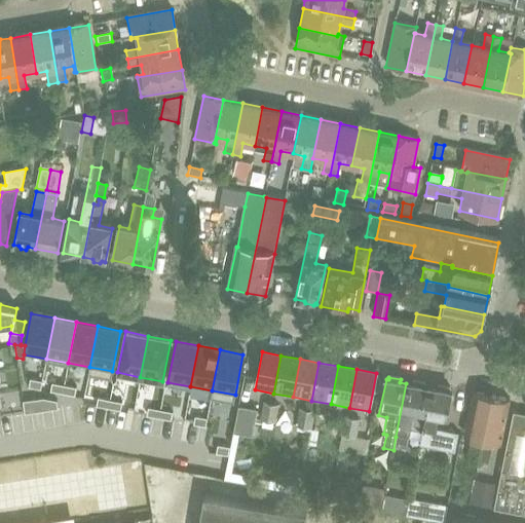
[(30,379),(28,387),(40,389),(41,382),(30,379)]
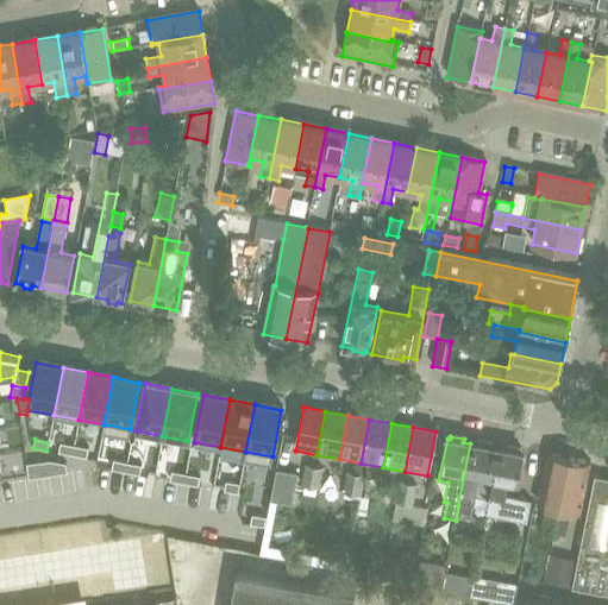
[(48,442),(46,451),(61,454),(62,445),(48,442)]
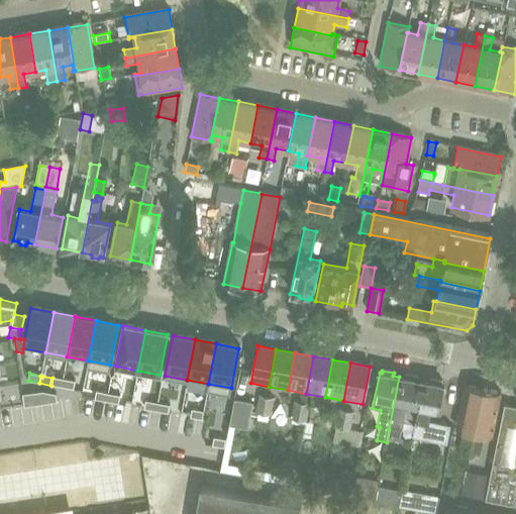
[(406,378),(399,377),(389,429),(388,435),(399,437),(400,431),(403,417),(412,418),(414,404),(419,405),(424,382),(418,380),(418,378),(406,376),(406,378)]
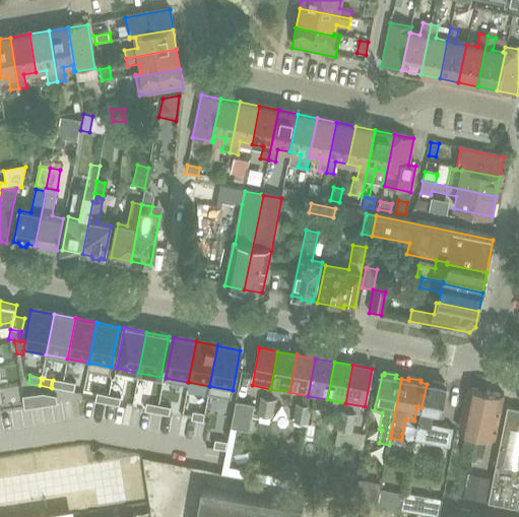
[(433,385),(427,384),(422,407),(416,436),(415,441),(448,448),(453,429),(431,424),(434,409),(442,411),(446,387),(444,387),(444,384),(433,382),(433,385)]
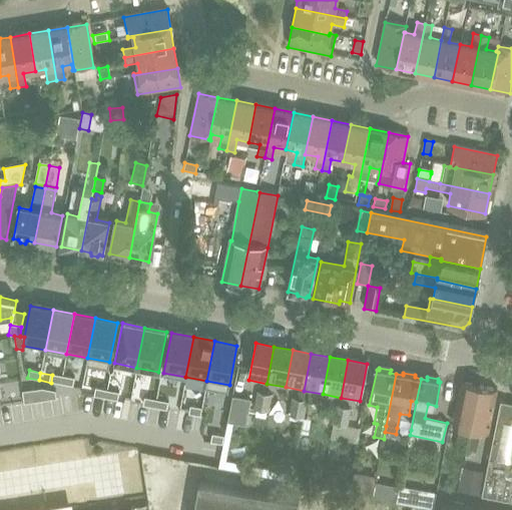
[(71,378),(70,386),(81,389),(83,381),(71,378)]
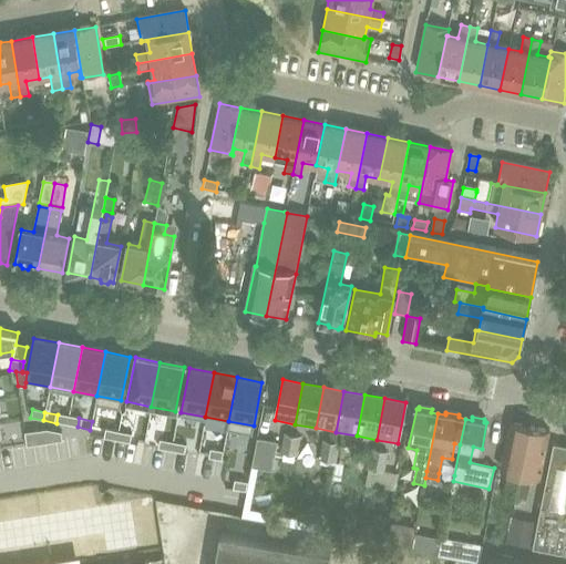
[(92,421),(90,430),(103,432),(105,423),(92,421)]
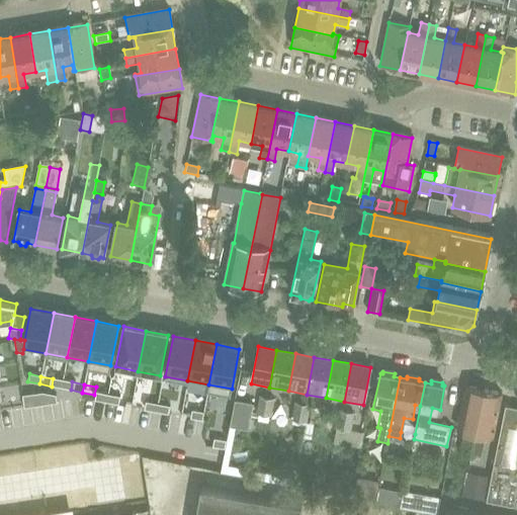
[(466,457),(470,458),(484,391),(465,388),(456,429),(465,431),(461,452),(467,453),(466,457)]
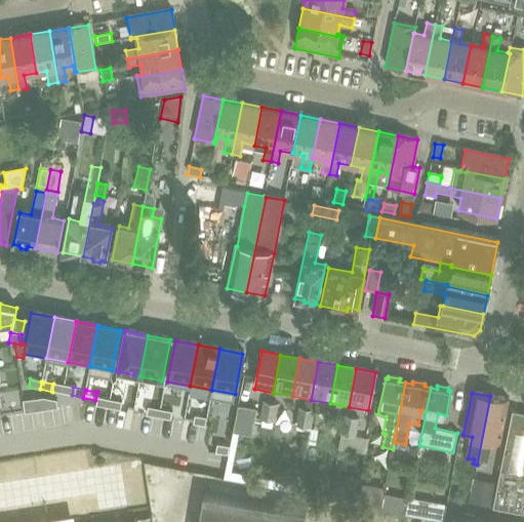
[(509,400),(490,396),(477,465),(481,466),(482,462),(487,463),(492,440),(499,442),(509,400)]
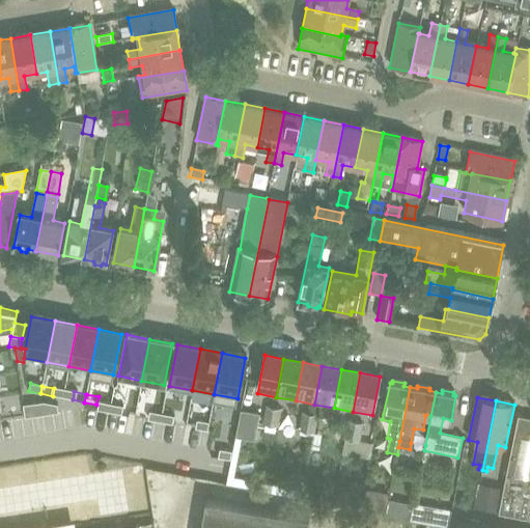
[(44,401),(37,403),(39,415),(48,414),(46,403),(44,401)]
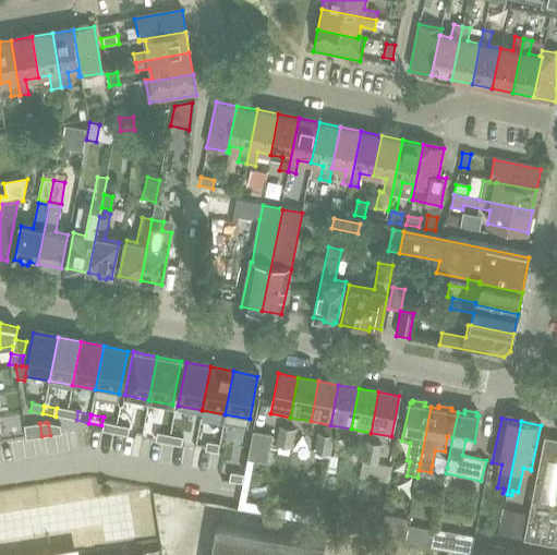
[(131,422),(130,431),(142,433),(144,424),(131,422)]
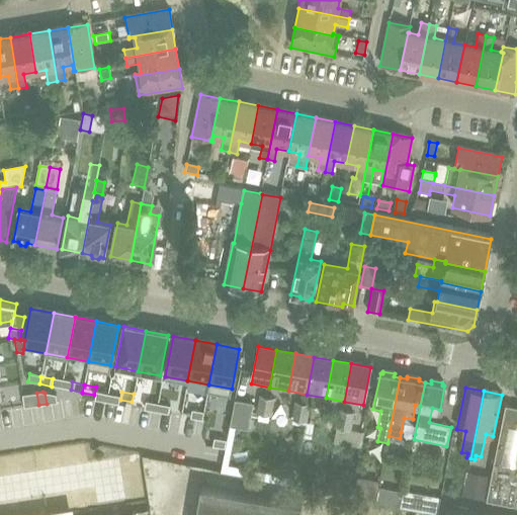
[(36,393),(29,394),(31,406),(38,405),(36,393)]
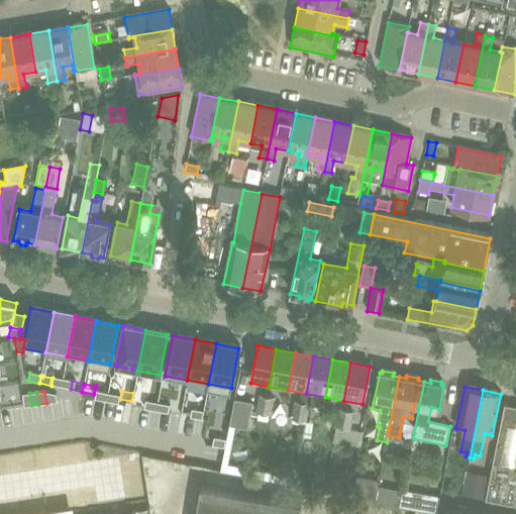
[(56,394),(44,392),(46,403),(57,401),(56,394)]
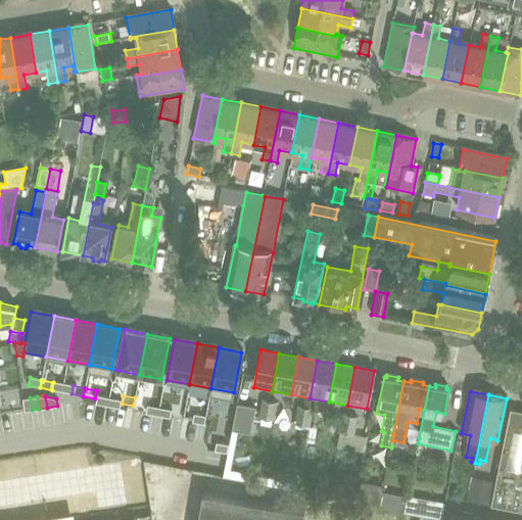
[(30,397),(21,398),(24,412),(32,410),(30,397)]
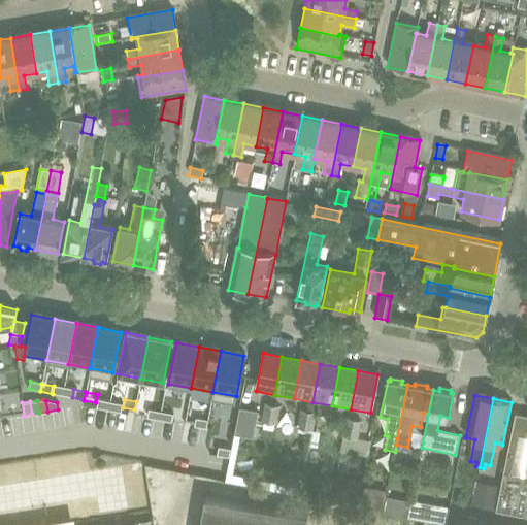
[(136,401),(134,409),(146,412),(149,403),(136,401)]
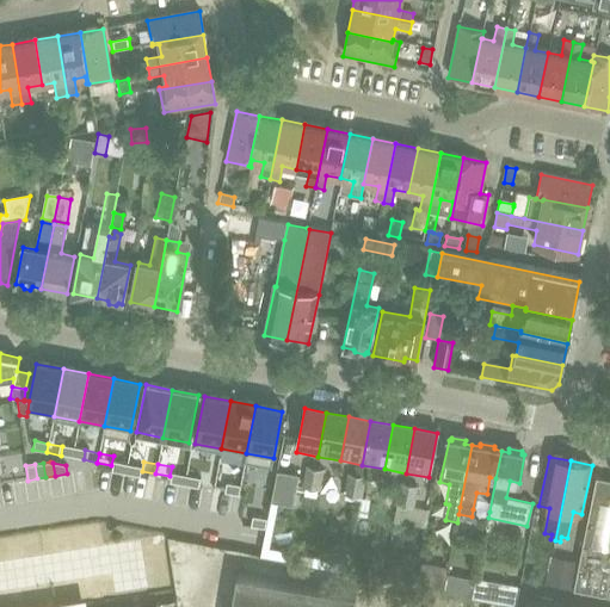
[(302,488),(310,490),(314,471),(307,470),(302,488)]
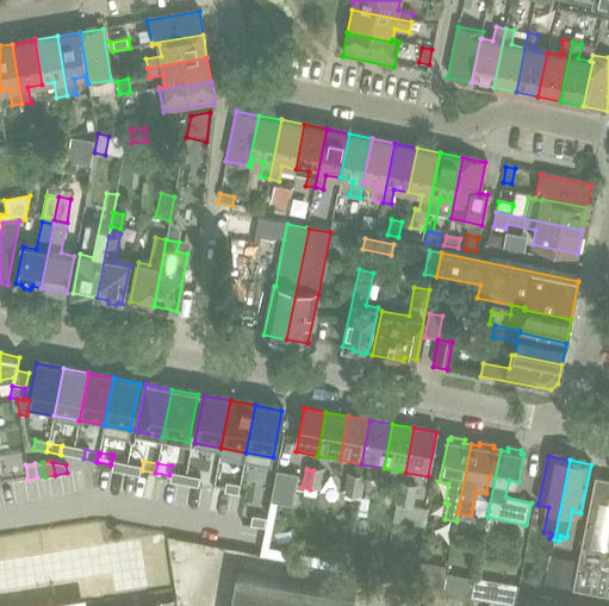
[(322,472),(314,470),(310,489),(318,491),(322,472)]
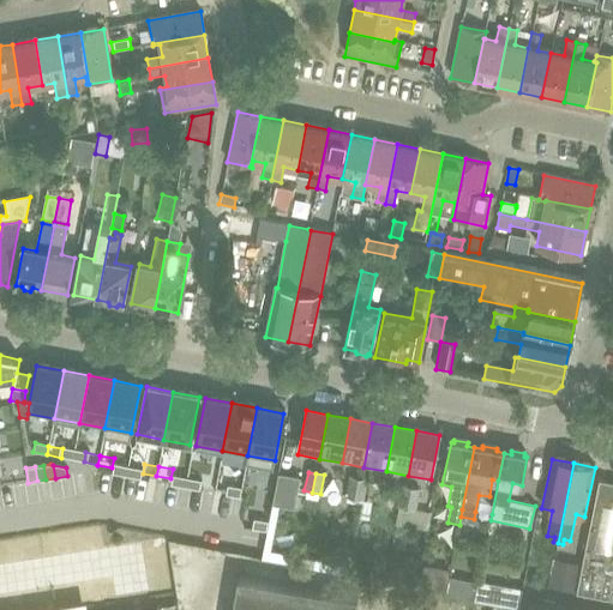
[(203,475),(202,484),(215,488),(217,478),(203,475)]
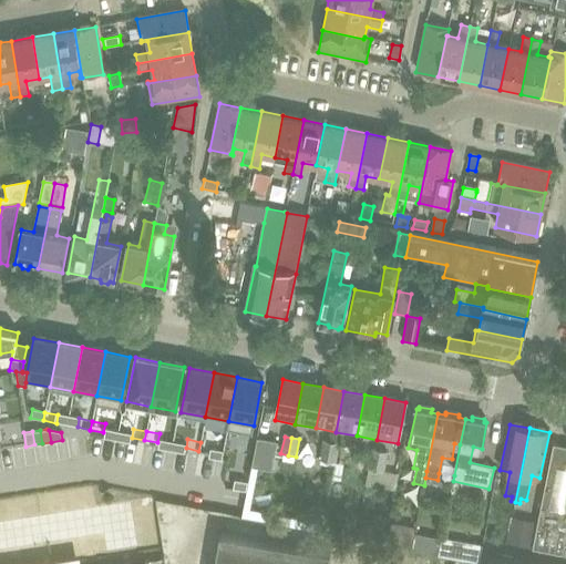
[(277,442),(256,439),(250,468),(271,471),(277,442)]
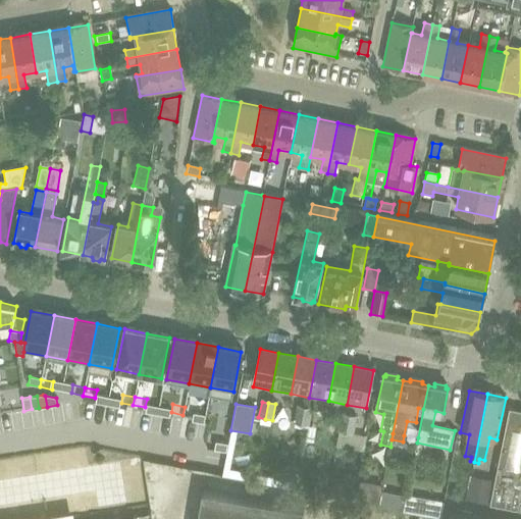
[(185,407),(183,415),(195,417),(197,409),(185,407)]
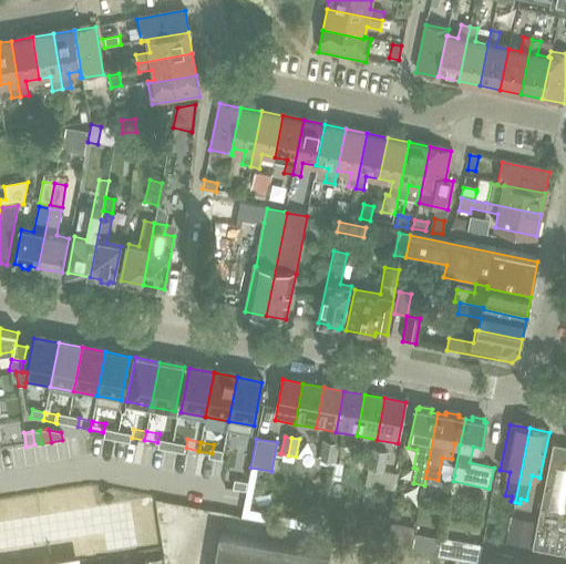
[(532,549),(562,555),(565,536),(565,444),(553,442),(536,527),(532,549)]
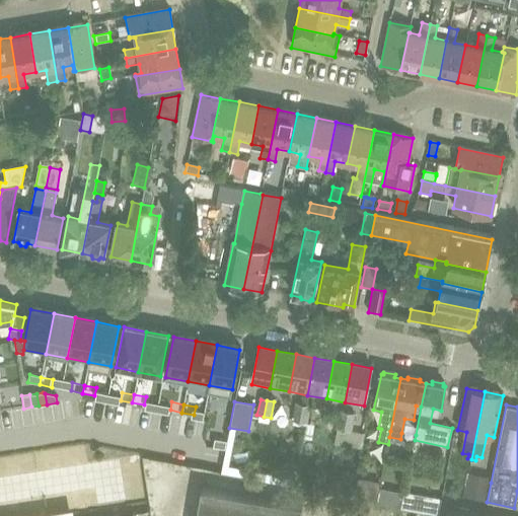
[(292,422),(299,423),(302,407),(295,406),(292,422)]
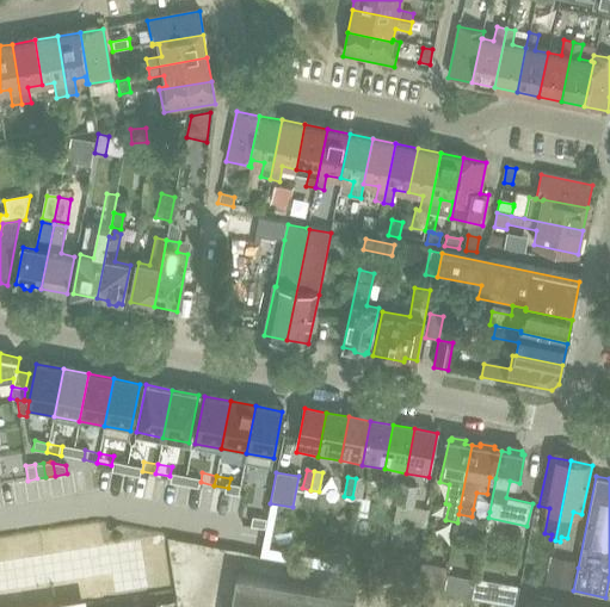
[(356,478),(352,497),(361,499),(364,481),(356,478)]
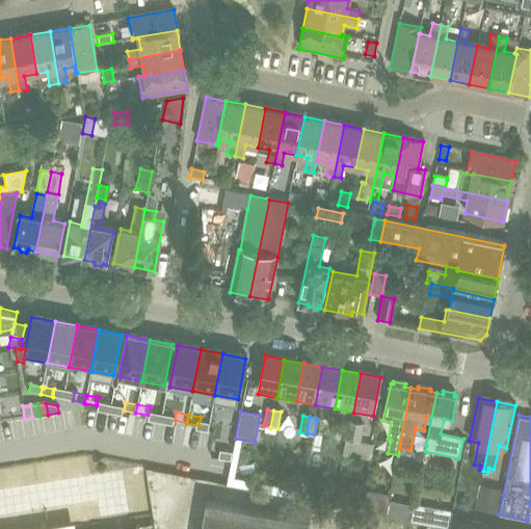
[(344,441),(352,442),(355,425),(347,424),(344,441)]
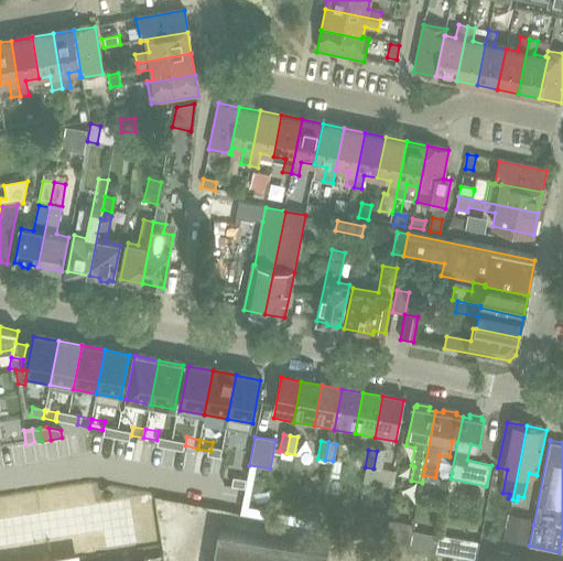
[(385,452),(377,451),(374,468),(381,471),(385,452)]
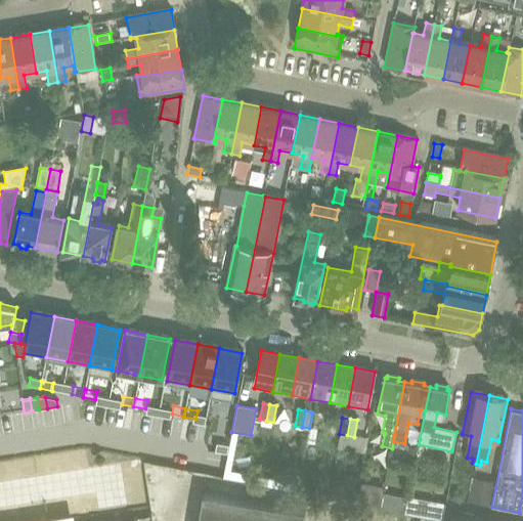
[(217,442),(215,450),(227,452),(228,444),(217,442)]
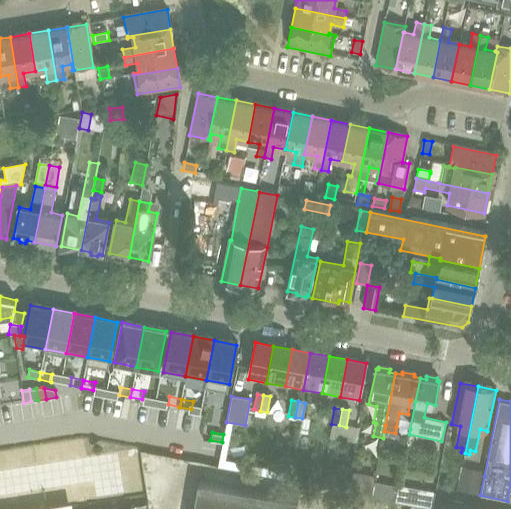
[(337,465),(334,478),(332,490),(343,492),(348,467),(337,465)]
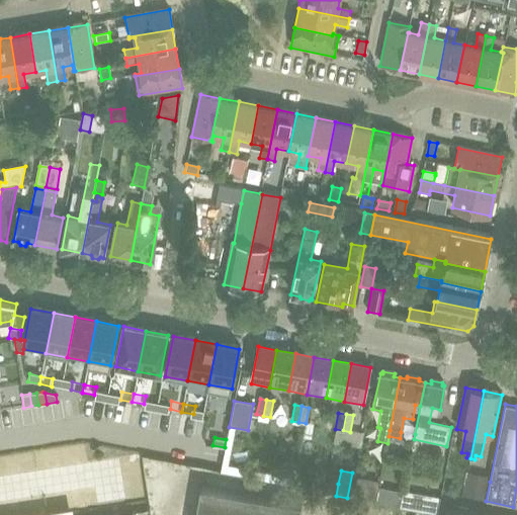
[(378,485),(356,481),(353,499),(375,502),(378,485)]
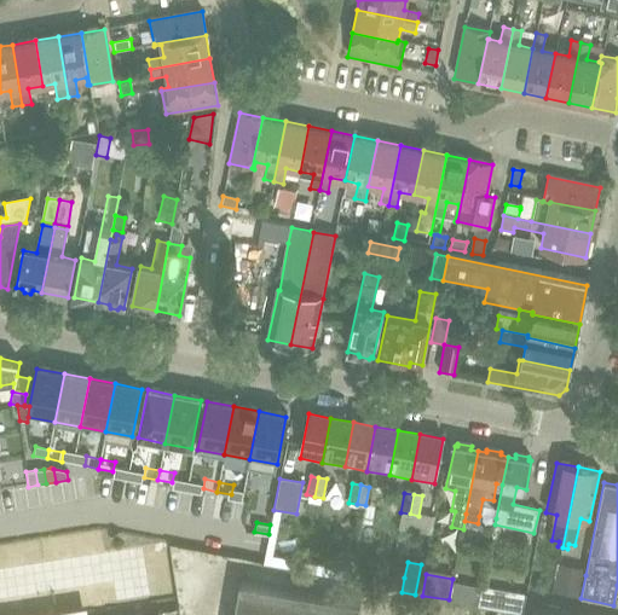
[(388,590),(402,592),(404,578),(392,575),(388,590)]
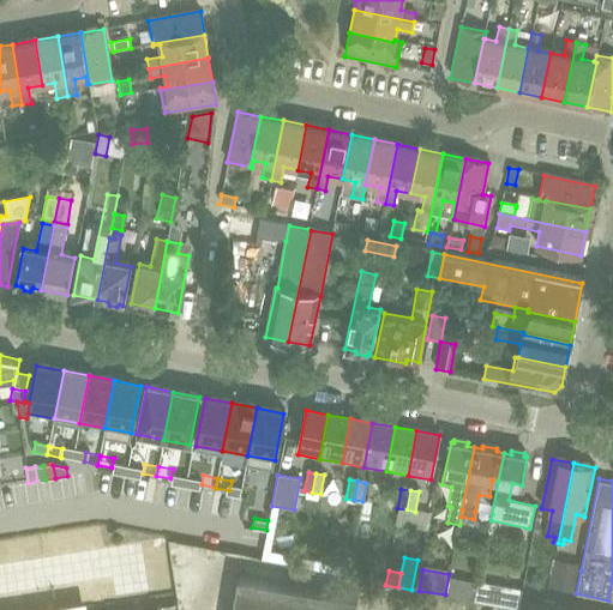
[(354,609),(356,599),(238,578),(232,609),(354,609)]
